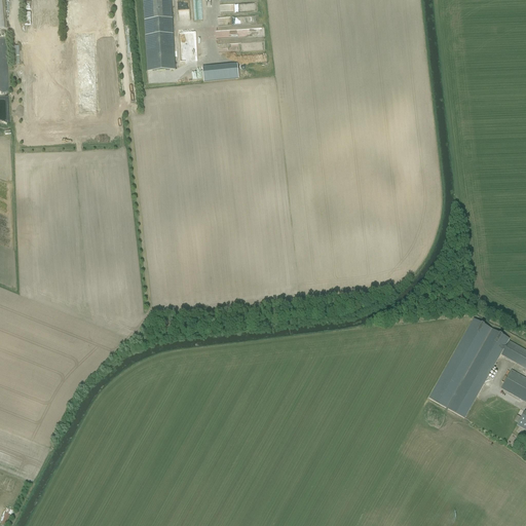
[(58,0),(32,0),(34,65),(33,65),(35,119),(38,119),(41,119),(41,124),(61,123),(61,118),(63,118),(61,64),(60,64),(59,35),(58,0)]
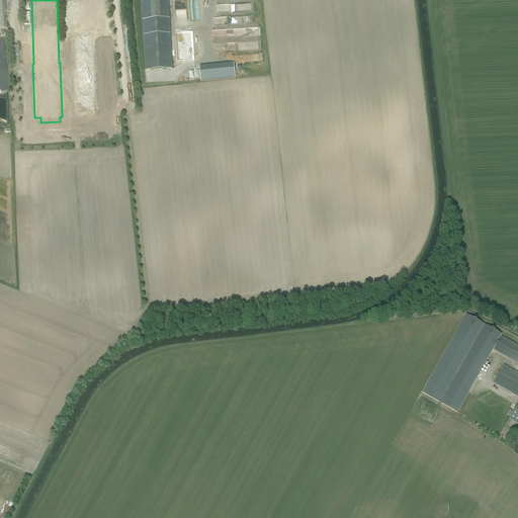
[(73,0),(74,9),(75,9),(76,33),(75,33),(78,111),(112,110),(110,32),(110,30),(100,30),(99,10),(105,9),(104,0),(73,0)]
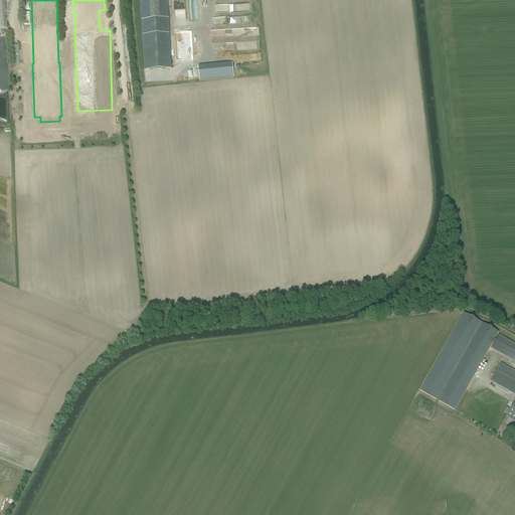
[(140,0),(144,71),(171,69),(166,0),(140,0)]
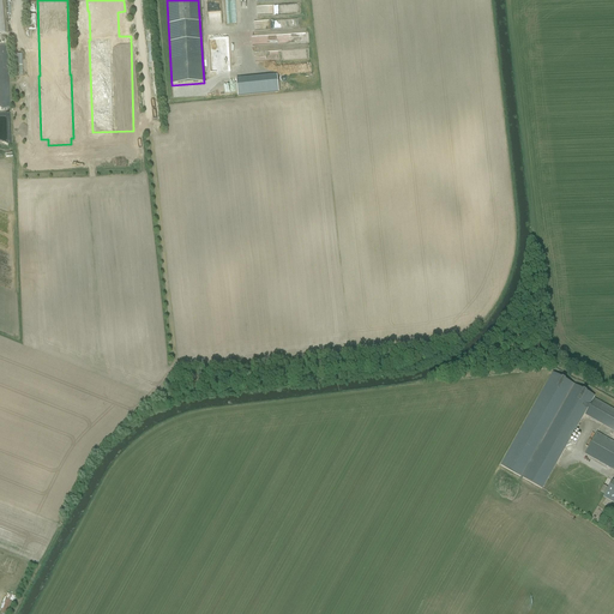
[(268,14),(296,13),(295,5),(268,6),(268,14)]
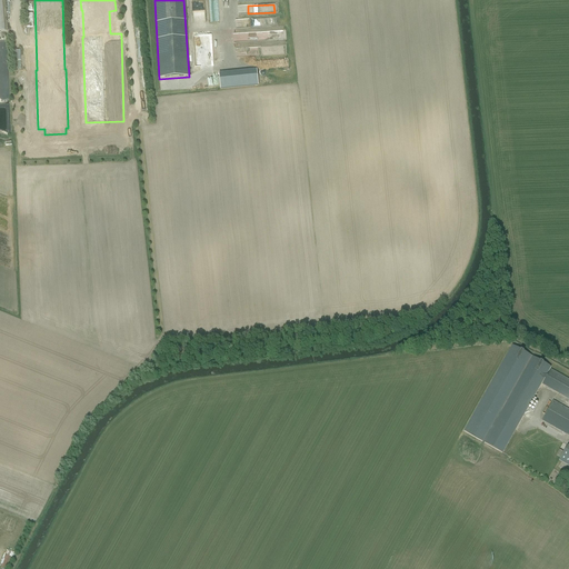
[(235,28),(281,26),(280,17),(237,19),(237,25),(233,25),(235,28)]
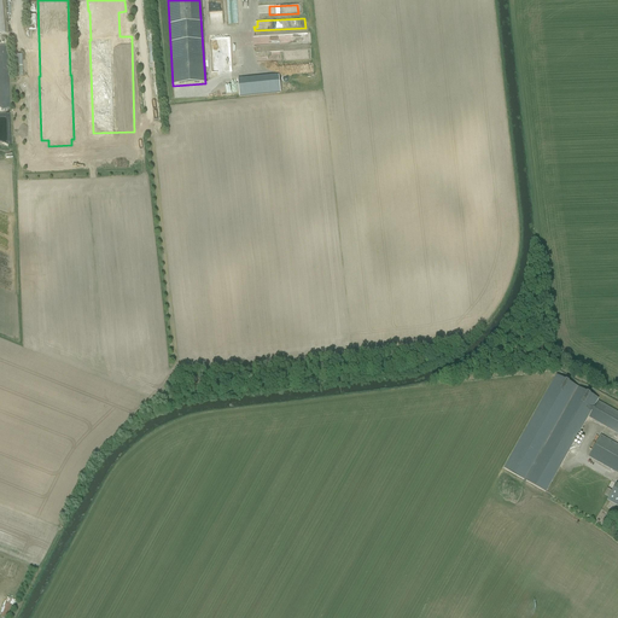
[(287,35),(255,36),(255,45),(287,44),(287,35)]
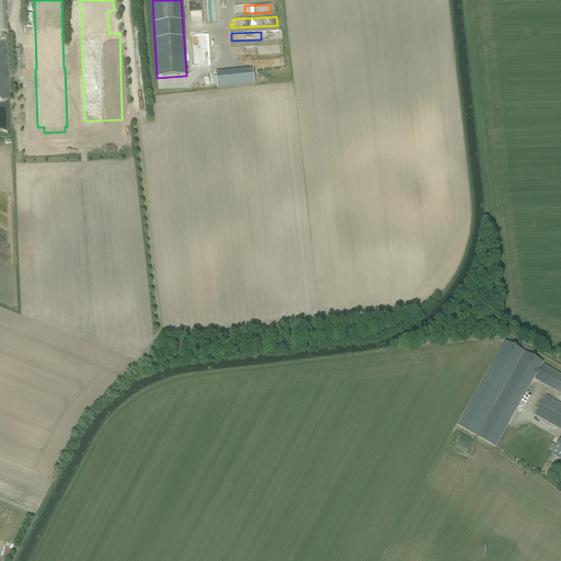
[(213,71),(214,88),(252,86),(251,69),(213,71)]
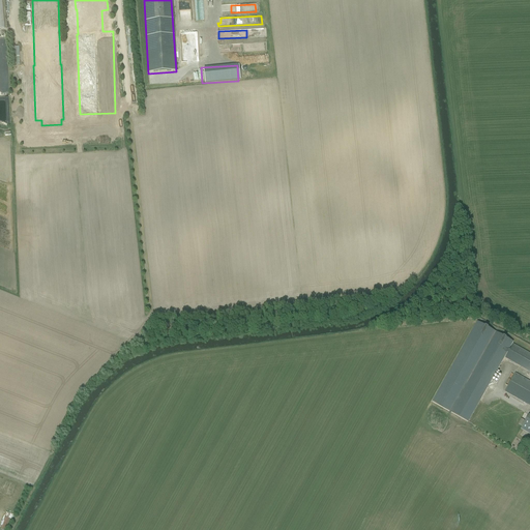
[(468,422),(512,342),(477,322),(432,402),(468,422)]
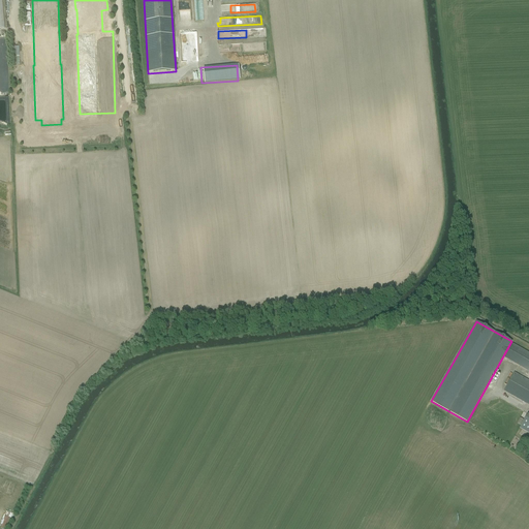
[(503,392),(528,405),(528,353),(511,344),(504,358),(528,371),(528,380),(514,373),(503,392)]
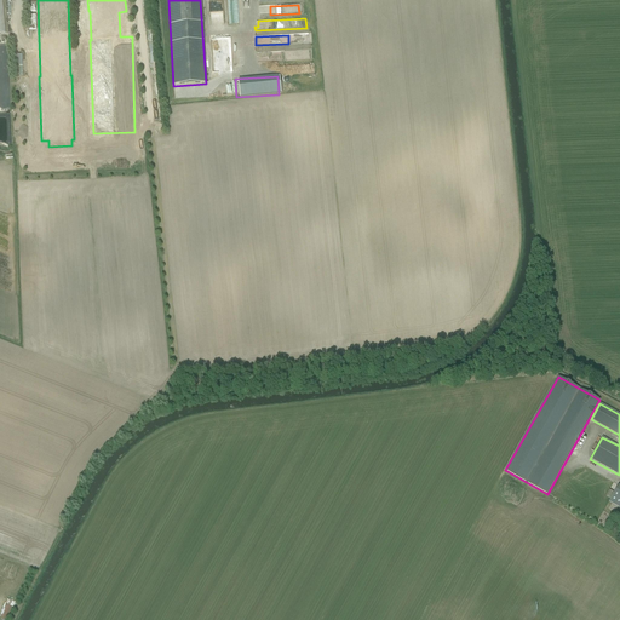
[(0,560),(0,572),(3,567),(5,568),(11,570),(13,566),(18,568),(22,560),(12,555),(10,561),(9,561),(7,563),(5,562),(0,560)]
